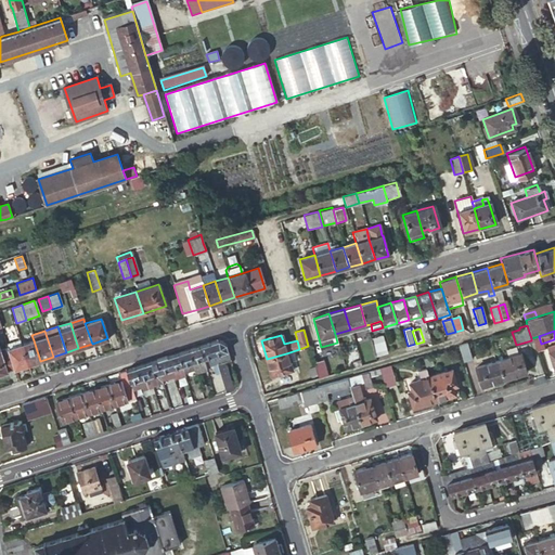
[(539,336),(531,338),(531,340),(536,351),(543,348),(541,344),(539,336)]
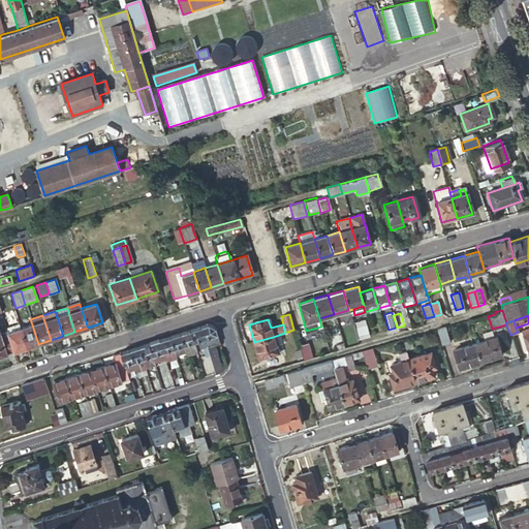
[(13,352),(26,348),(20,329),(18,323),(5,328),(6,330),(13,351),(13,352)]
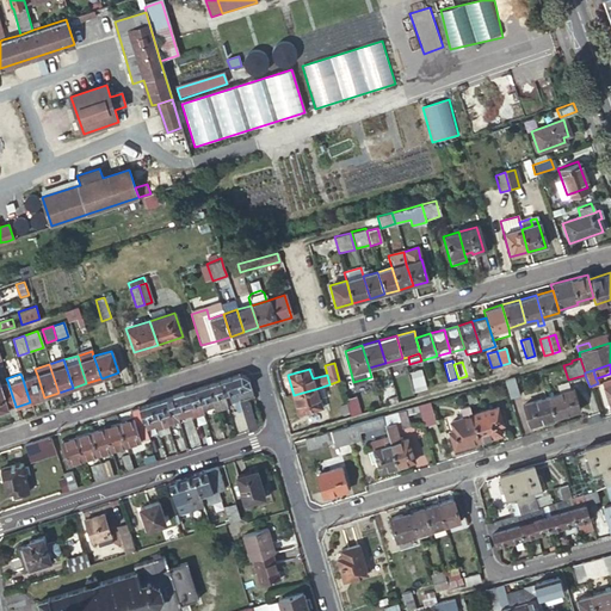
[(402,394),(413,392),(408,378),(408,375),(407,374),(397,377),(402,394)]
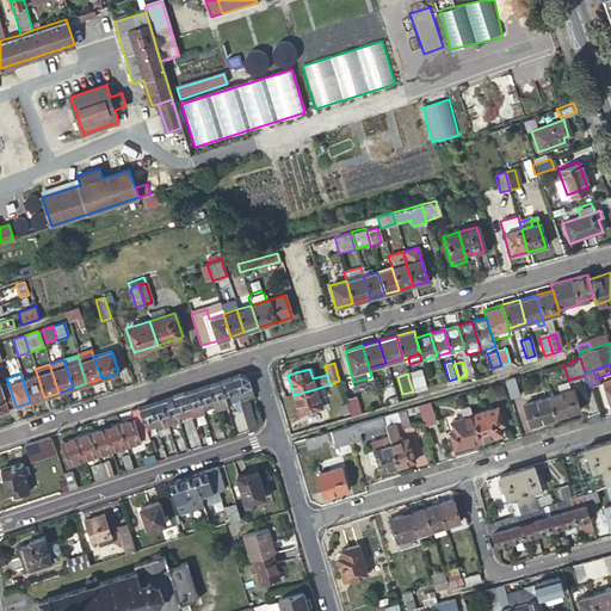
[(30,402),(44,397),(37,375),(23,380),(30,402)]
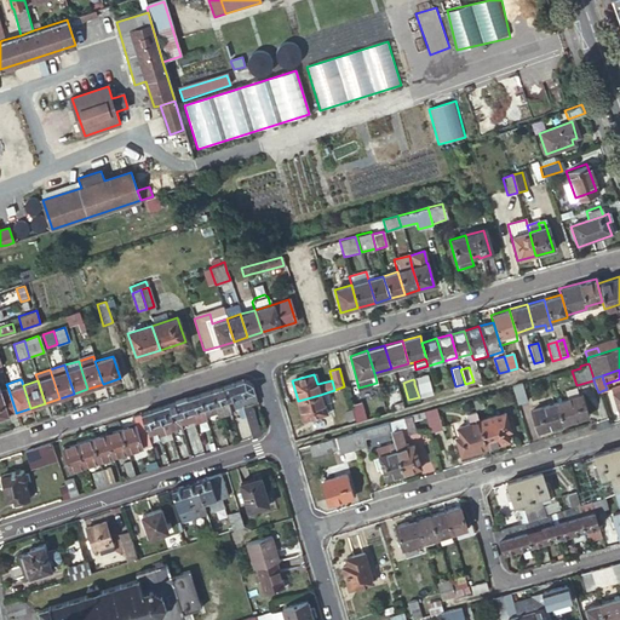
[(244,380),(233,384),(237,397),(253,392),(251,384),(244,380)]
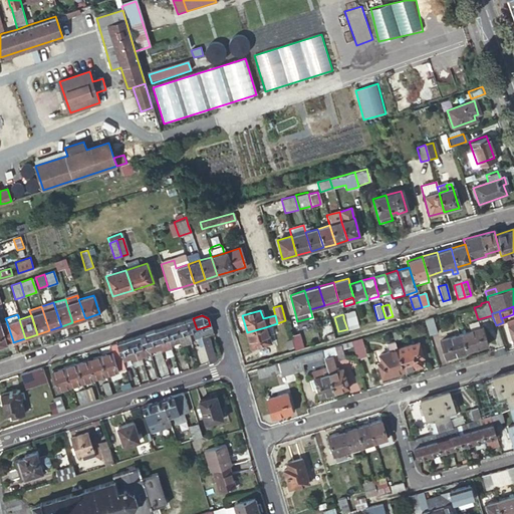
[(343,318),(347,329),(353,327),(350,316),(343,318)]
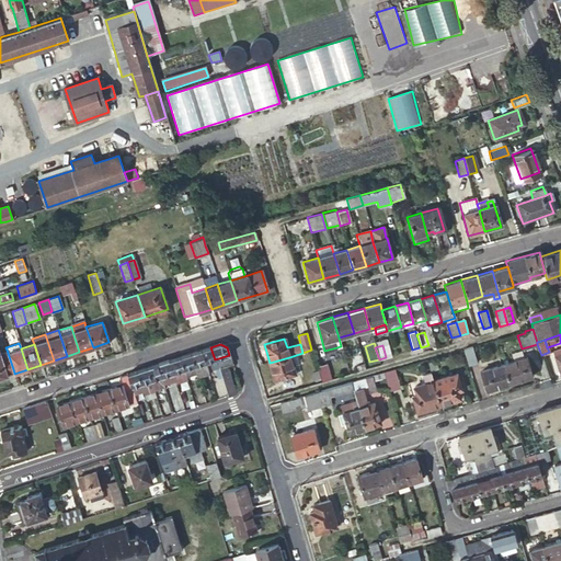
[(210,347),(199,351),(203,363),(207,362),(209,370),(213,369),(216,379),(220,378),(215,359),(210,347)]
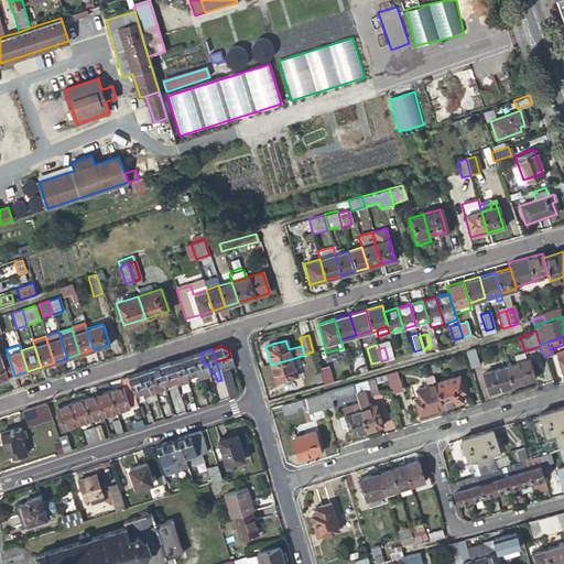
[(357,368),(365,366),(360,349),(353,351),(357,368)]
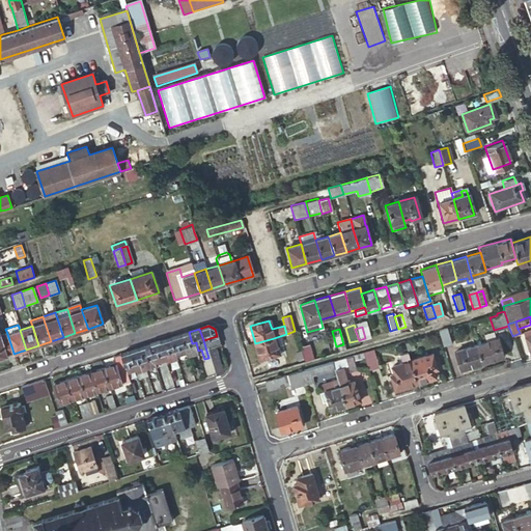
[(445,329),(439,330),(437,331),(442,345),(449,343),(445,329)]
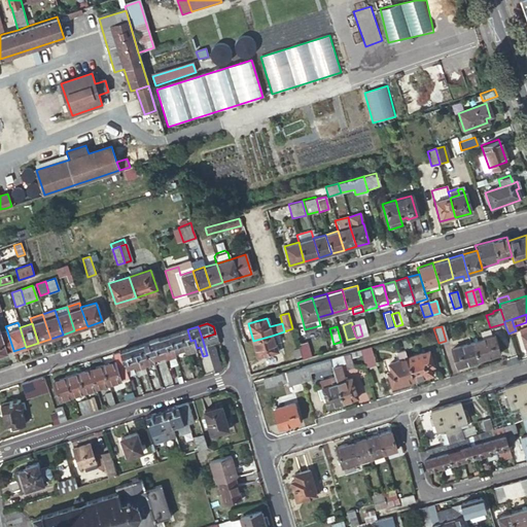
[(6,352),(13,350),(6,328),(0,330),(0,354),(6,353),(6,352)]
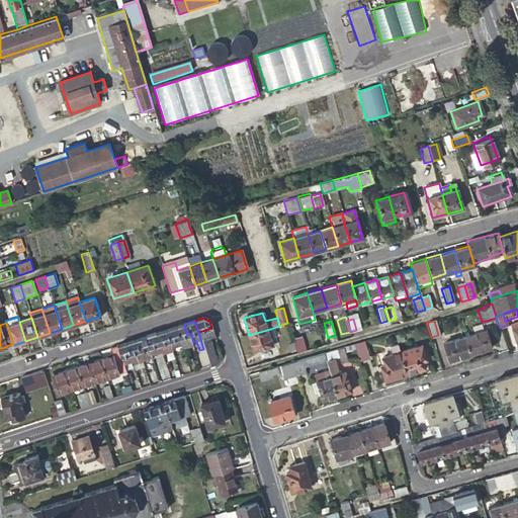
[(184,324),(174,327),(179,343),(180,346),(181,349),(191,346),(187,335),(184,324)]
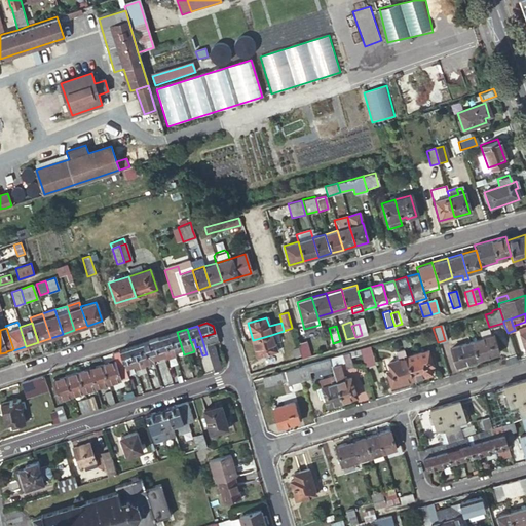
[(177,332),(166,336),(172,351),(182,348),(177,332)]
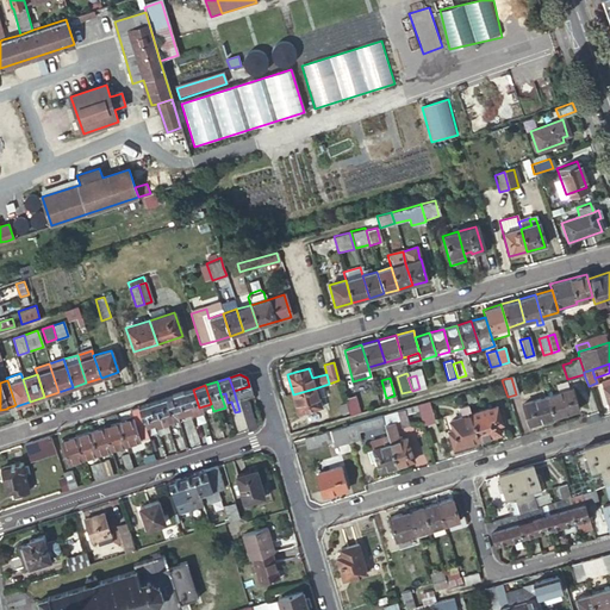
[(240,411),(247,430),(255,428),(246,398),(253,396),(249,386),(234,391),(240,411)]
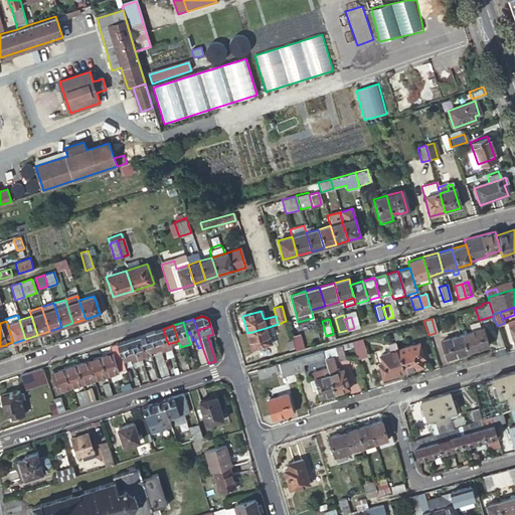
[(266,328),(247,333),(251,349),(271,343),(266,328)]
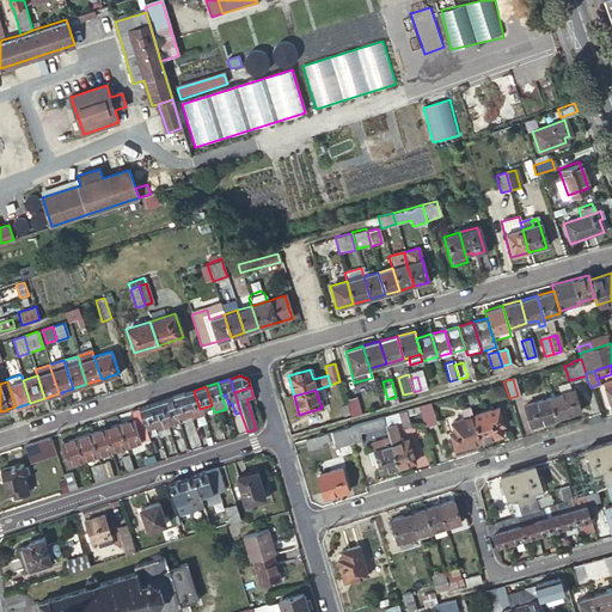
[(574,390),(548,398),(555,418),(580,410),(574,390)]
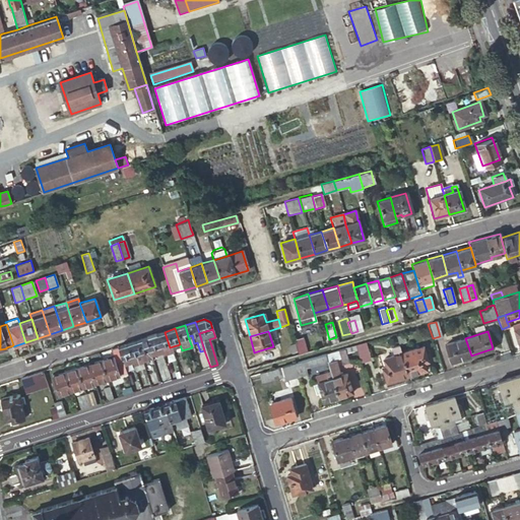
[(165,332),(154,335),(158,346),(160,354),(161,355),(172,352),(170,348),(170,347),(165,332)]
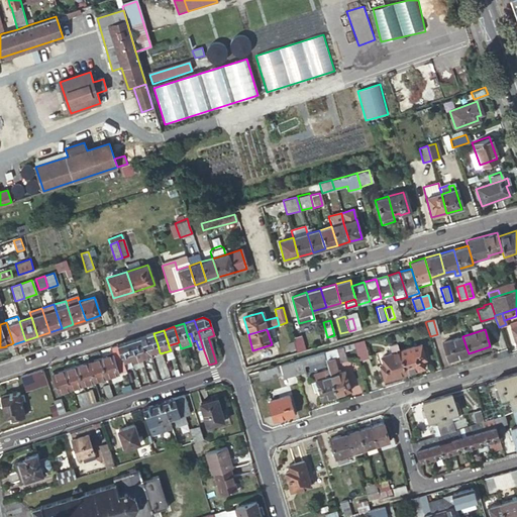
[(153,333),(143,336),(148,352),(154,350),(156,353),(160,352),(158,344),(153,333)]
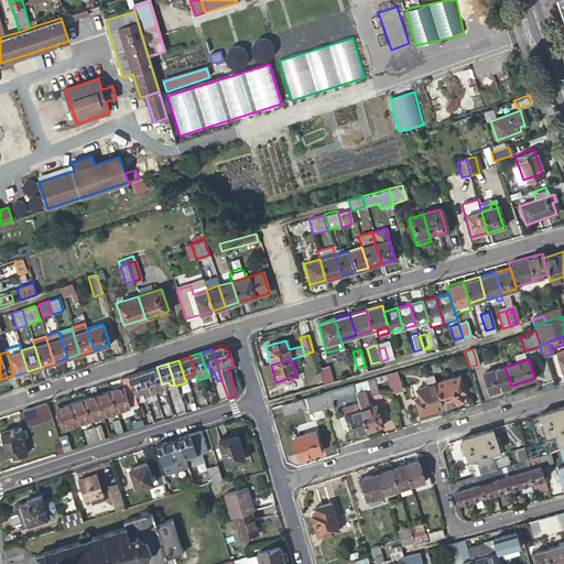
[(318,368),(323,384),(333,381),(327,366),(318,368)]
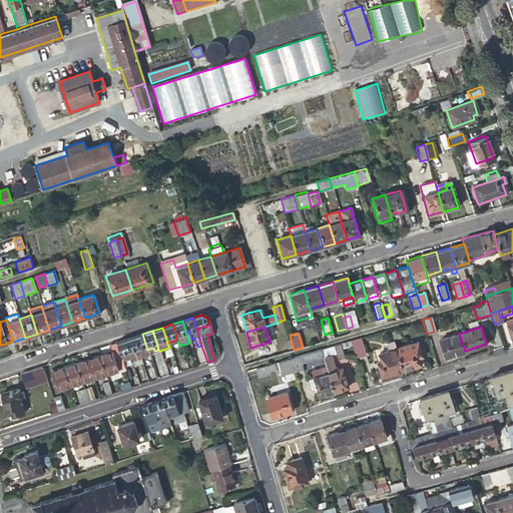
[(142,334),(133,337),(136,348),(138,355),(139,357),(145,355),(144,354),(148,353),(147,350),(142,334)]
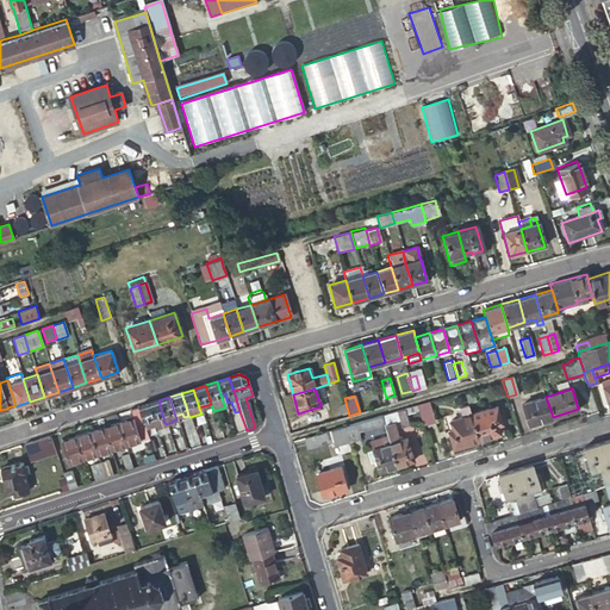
[(553,417),(546,397),(522,404),(528,424),(553,417)]
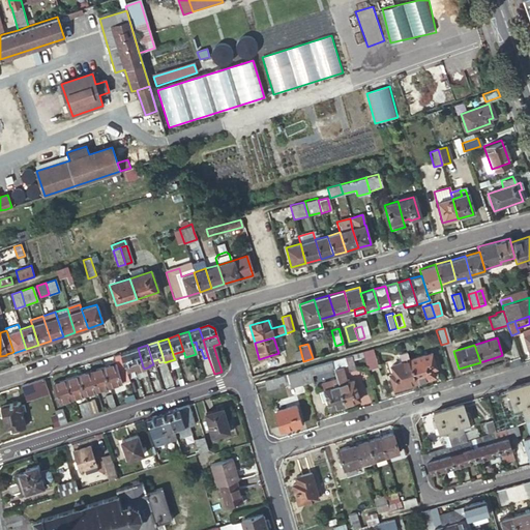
[(141,359),(138,348),(128,351),(131,362),(135,370),(136,374),(144,371),(144,369),(143,366),(141,359)]
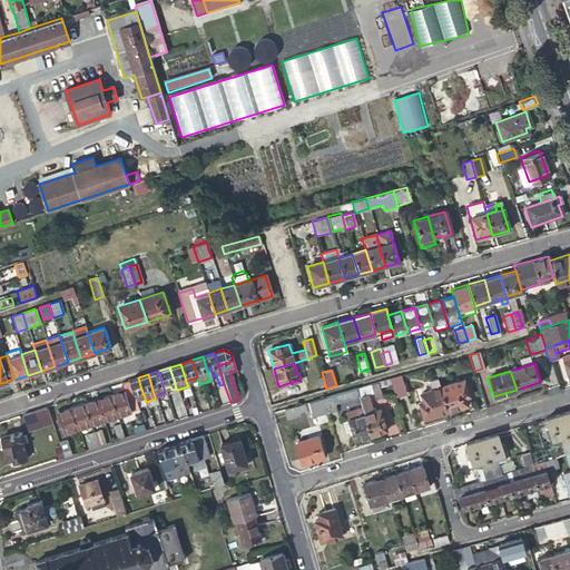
[(406,394),(400,375),(387,379),(394,397),(406,394)]
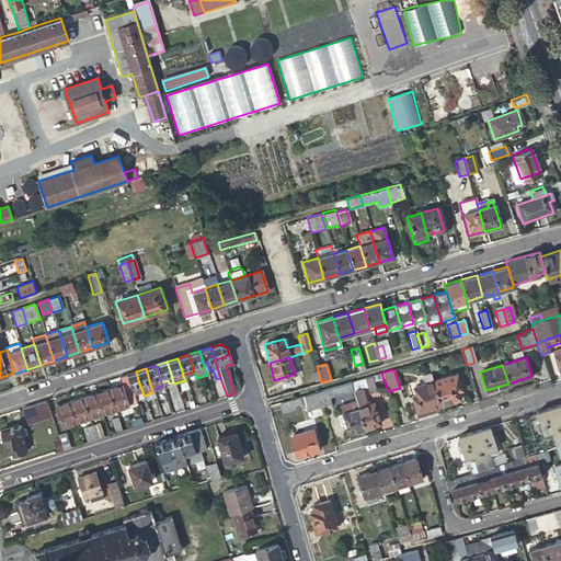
[(127,375),(129,380),(134,395),(142,391),(139,384),(136,371),(127,375)]
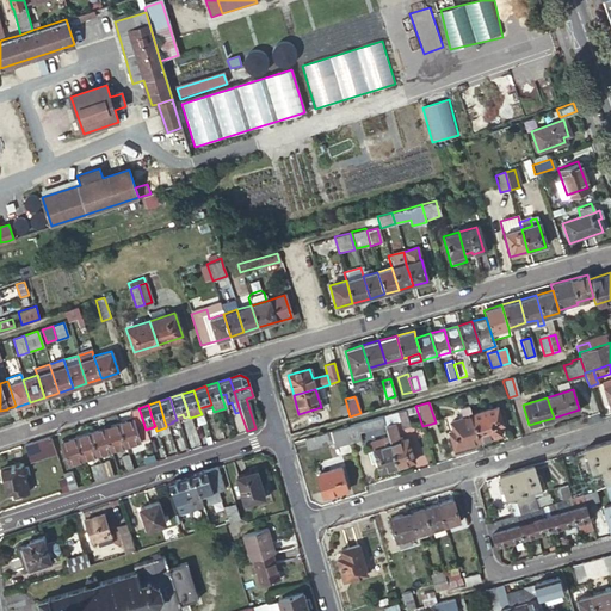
[(470,415),(468,405),(460,407),(463,418),(470,415)]
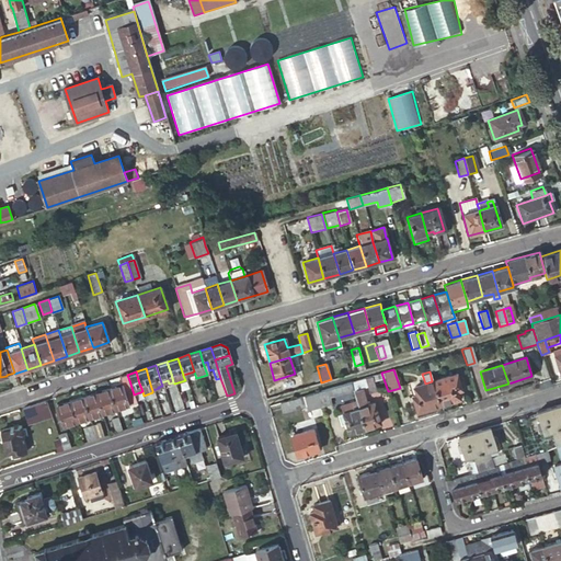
[(432,381),(439,404),(459,399),(457,392),(461,391),(456,374),(432,381)]
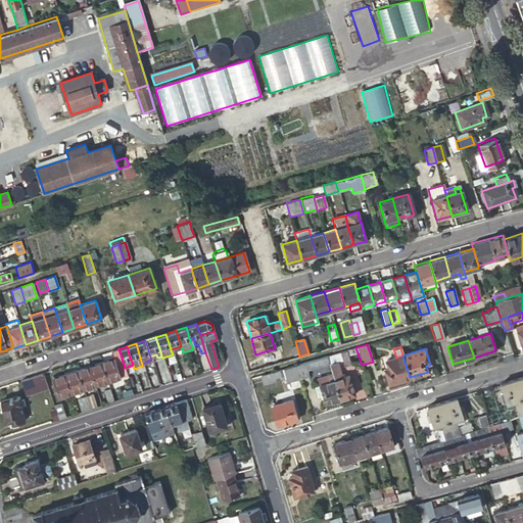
[(333,380),(341,378),(336,363),(341,361),(342,366),(349,364),(345,350),(326,357),(328,364),(331,374),(333,380)]
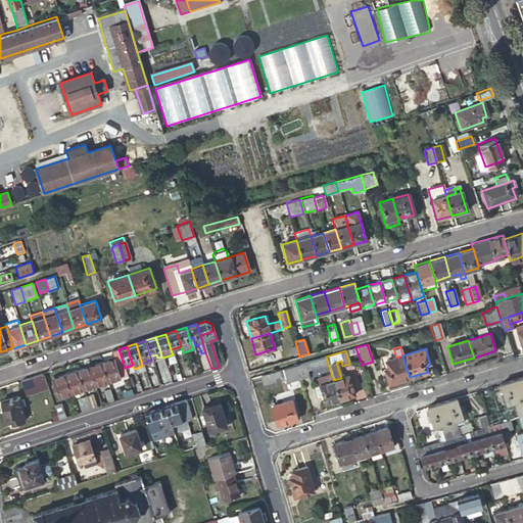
[(100,363),(107,381),(120,377),(117,372),(125,369),(125,368),(121,354),(112,357),(113,359),(100,363)]
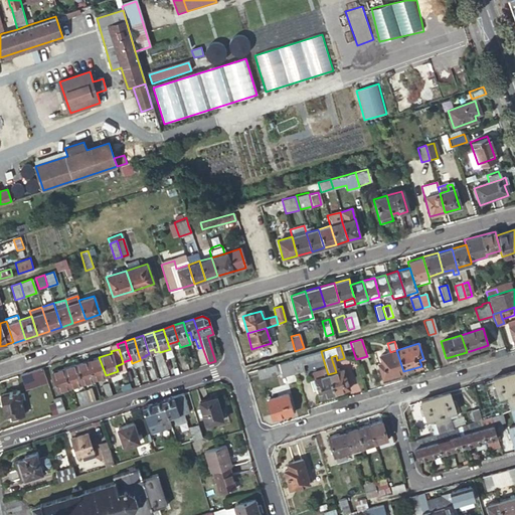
[(381,378),(403,371),(396,350),(390,352),(378,355),(382,367),(378,368),(381,378)]
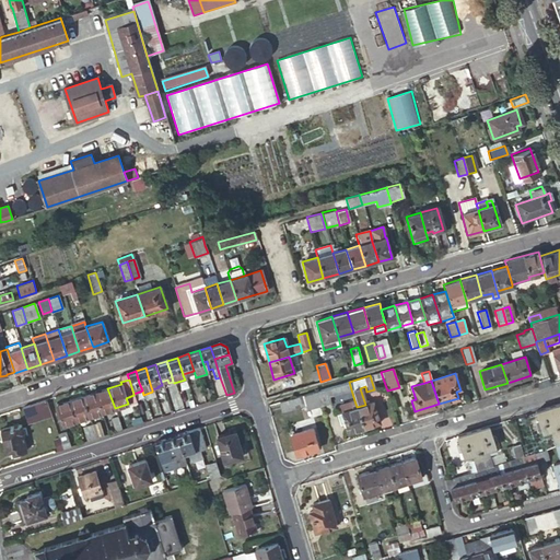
[(317,391),(322,406),(330,404),(328,397),(351,389),(349,382),(317,391)]
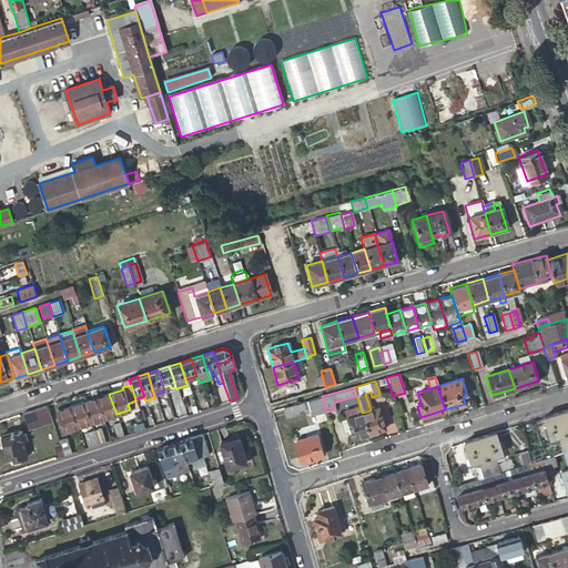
[(97,398),(103,418),(117,414),(109,394),(97,398)]
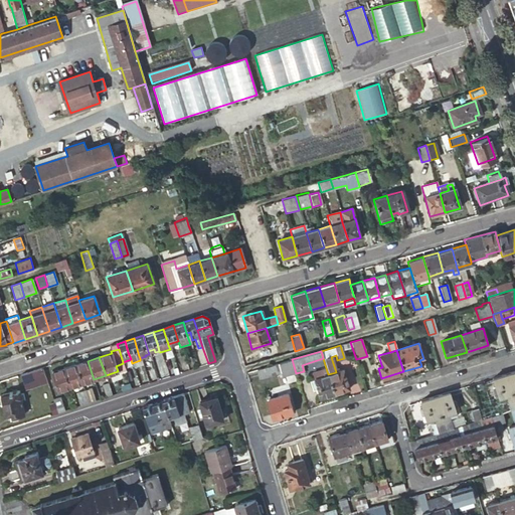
[(282,377),(296,373),(292,359),(279,363),(281,373),(282,377)]
